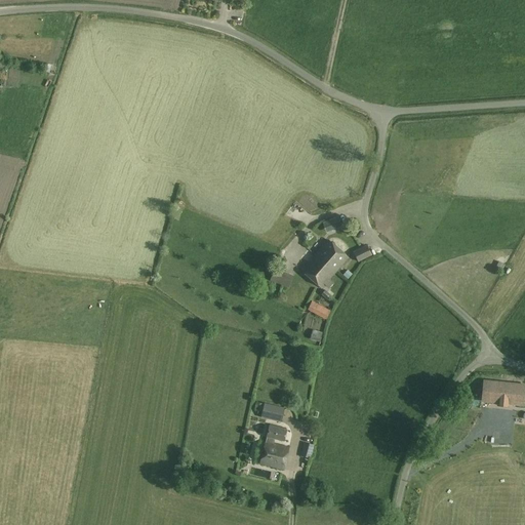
[(23,138),(21,147),(30,150),(33,142),(23,138)]
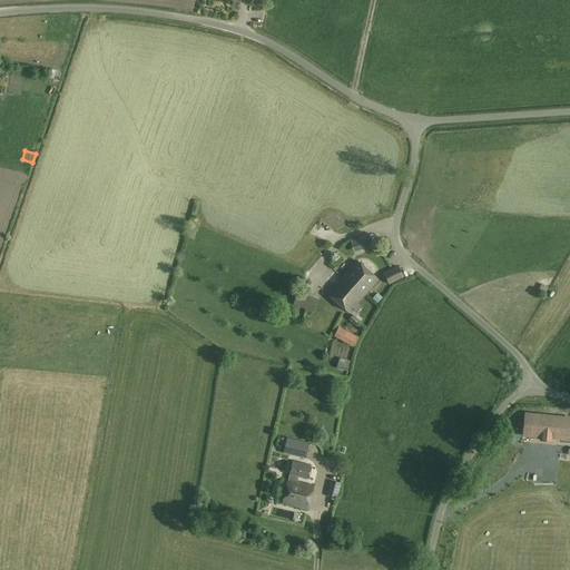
[(361,241),(365,251),(375,246),(370,236),(361,241)]
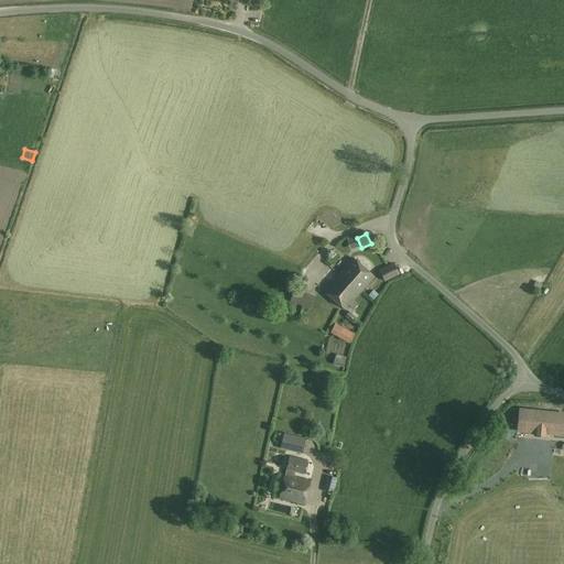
[(334,248),(333,238),(323,240),(325,250),(334,248)]
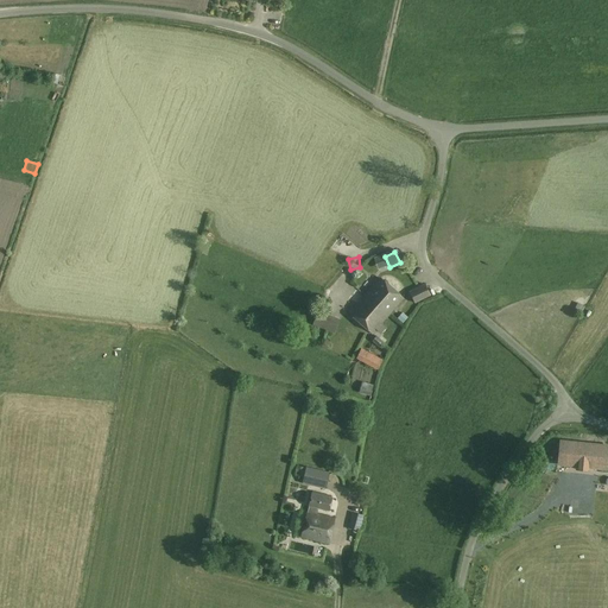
[(381,324),(404,298),(381,278),(350,314),(373,334),(377,329),(380,334),(385,328),(381,324)]
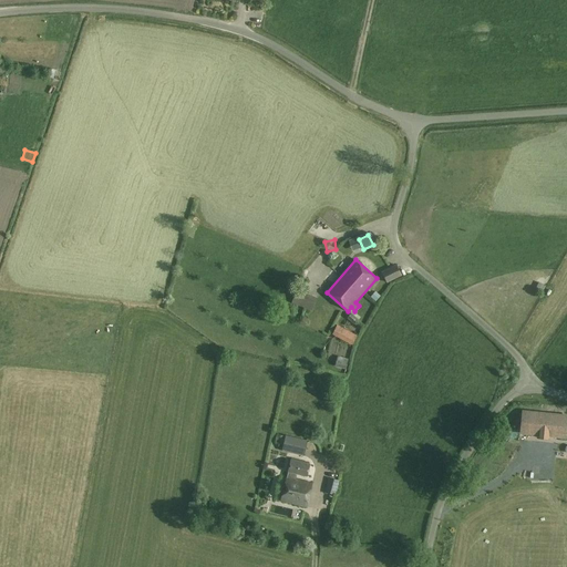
[(397,265),(382,272),(388,284),(402,276),(397,265)]
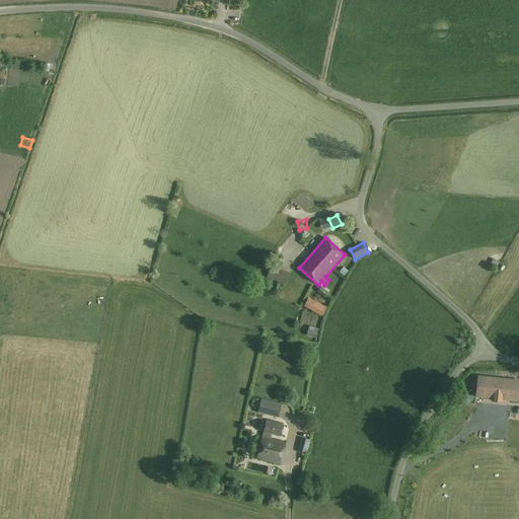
[(267,277),(279,282),(284,270),(272,265),(267,277)]
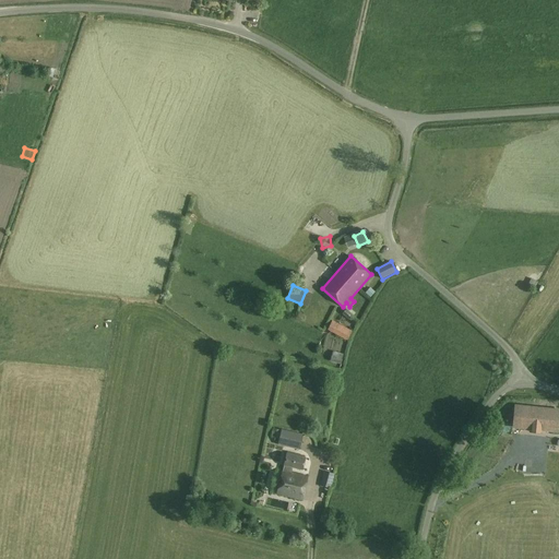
[(346,309),(343,313),(355,324),(359,320),(346,309)]
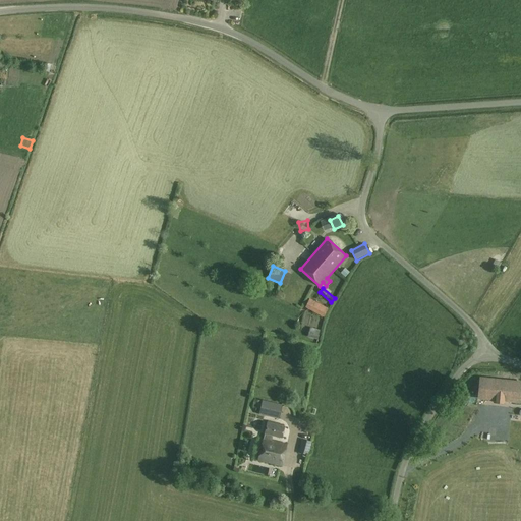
[(310,299),(305,307),(324,316),(329,308),(310,299)]
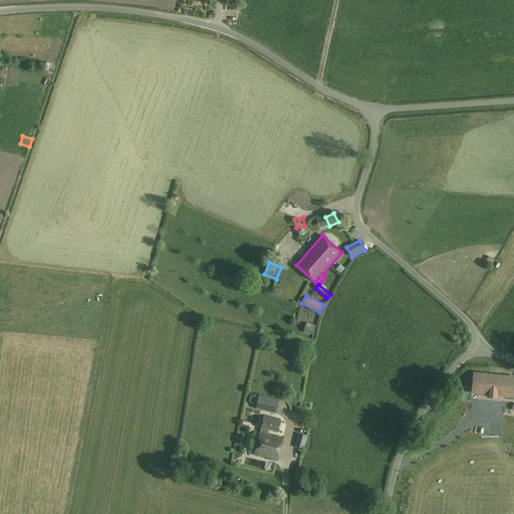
[(304,332),(314,335),(316,325),(306,323),(304,332)]
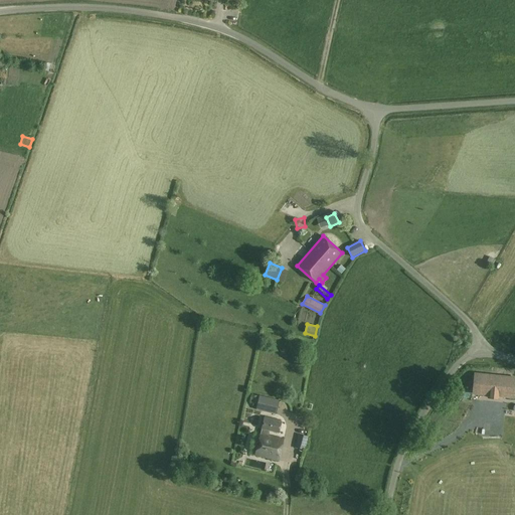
[(471,392),(494,394),(495,378),(482,377),(481,383),(473,382),(471,392)]
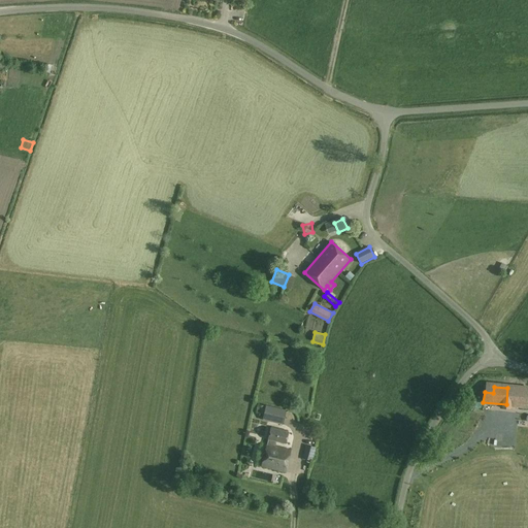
[(287,410),(266,405),(262,420),(284,425),(287,410)]
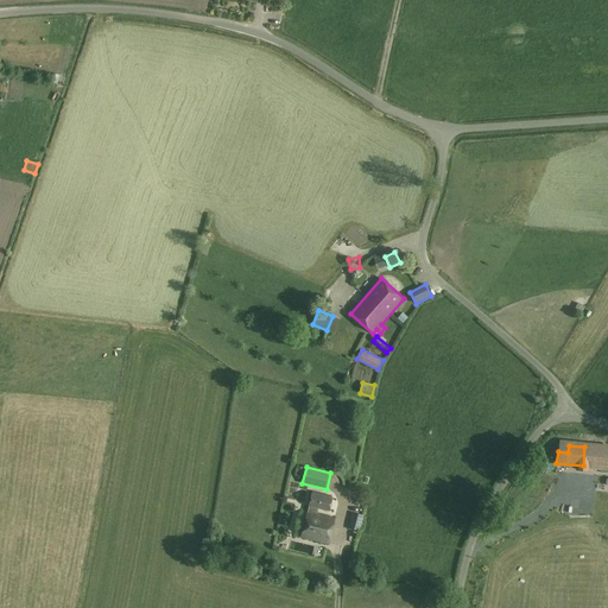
[(329,544),(335,519),(317,514),(318,508),(329,511),(331,498),(312,493),(309,506),(310,506),(302,537),(329,544)]
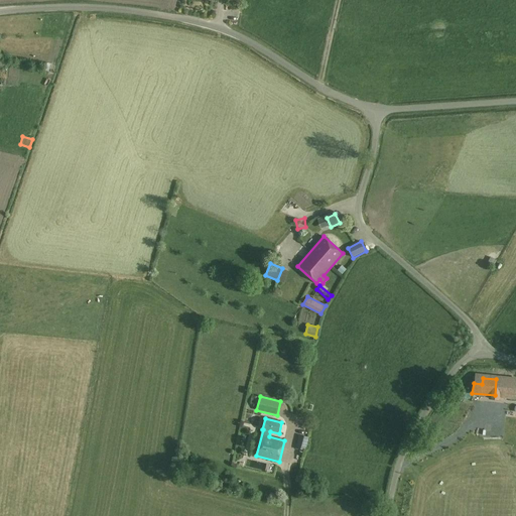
[(299,435),(295,448),(305,450),(308,437),(299,435)]
